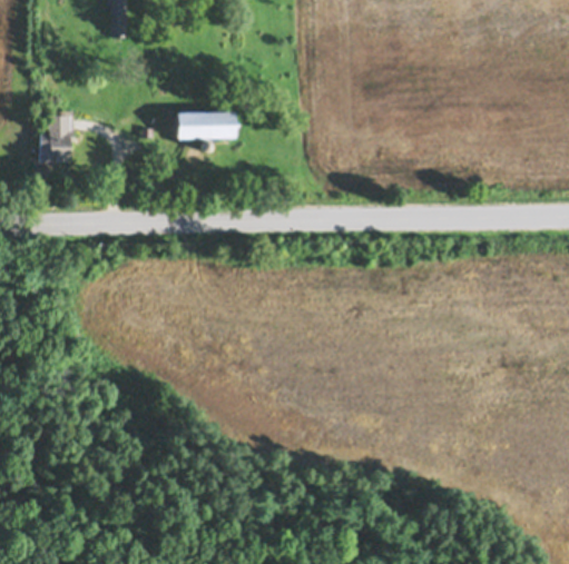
[(127,0),(128,39),(111,39),(111,7),(107,8),(107,0),(127,0)]
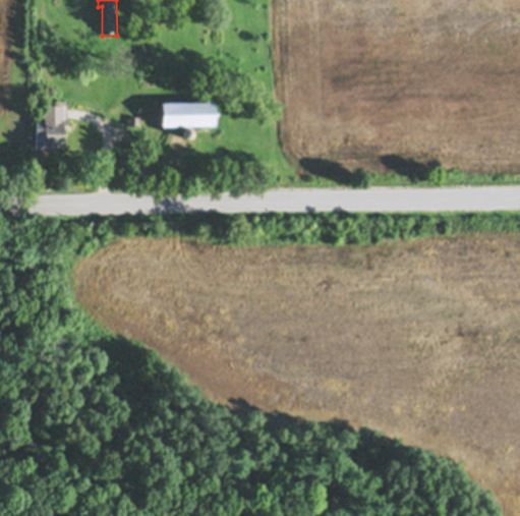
[(176,100),(176,96),(191,96),(191,100),(215,99),(215,127),(163,128),(162,101),(176,100)]
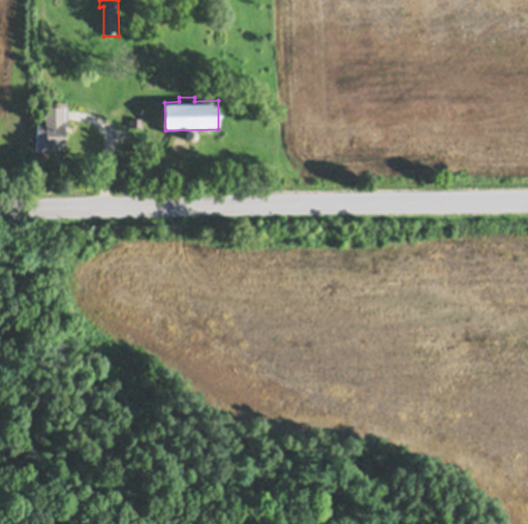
[(37,126),(45,126),(45,122),(45,106),(65,106),(66,150),(60,150),(60,148),(53,148),(53,150),(37,150),(36,136),(38,136),(37,126)]
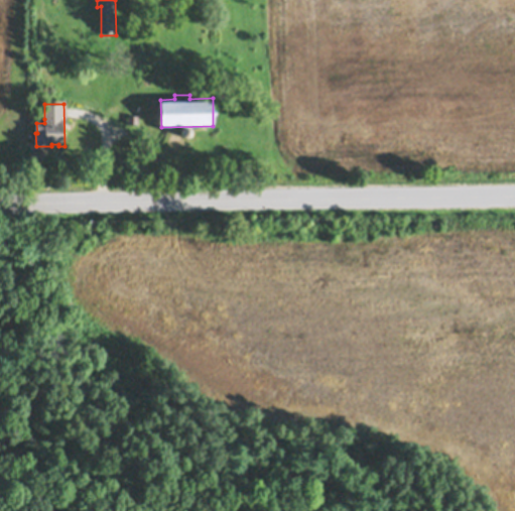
[(130,118),(139,118),(139,126),(130,126),(130,118)]
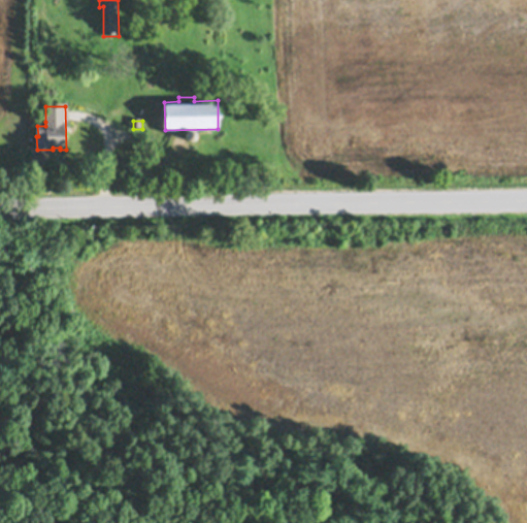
[(197,139),(196,141),(195,142),(193,143),(192,143),(190,143),(188,142),(187,141),(187,139),(187,137),(188,135),(190,134),(192,134),(194,134),(195,135),(196,137),(197,139)]
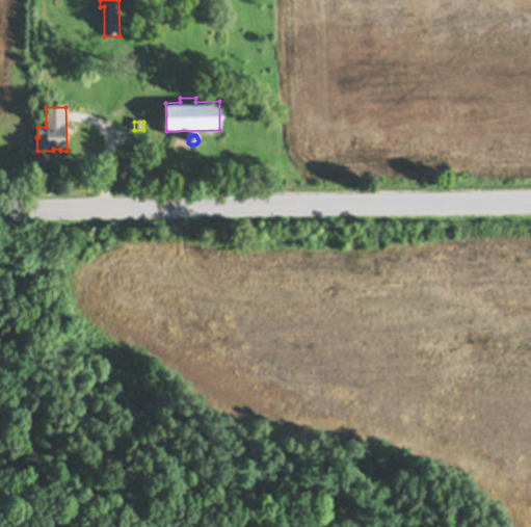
All buildings are outlined.
